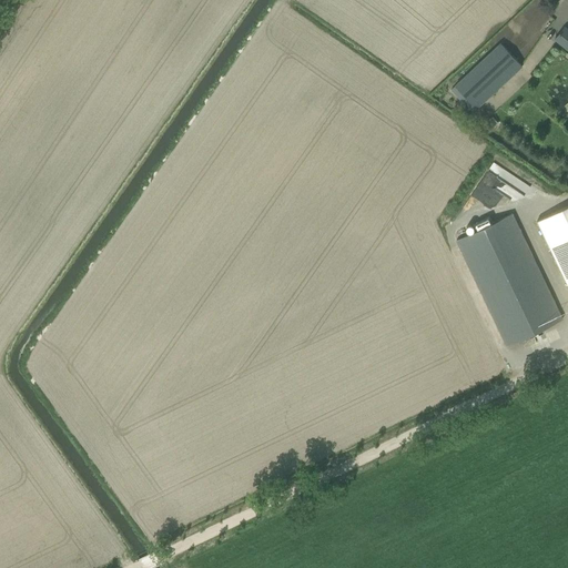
[(555,39),(558,41),(567,49),(567,29),(564,27),(557,36),(555,39)]
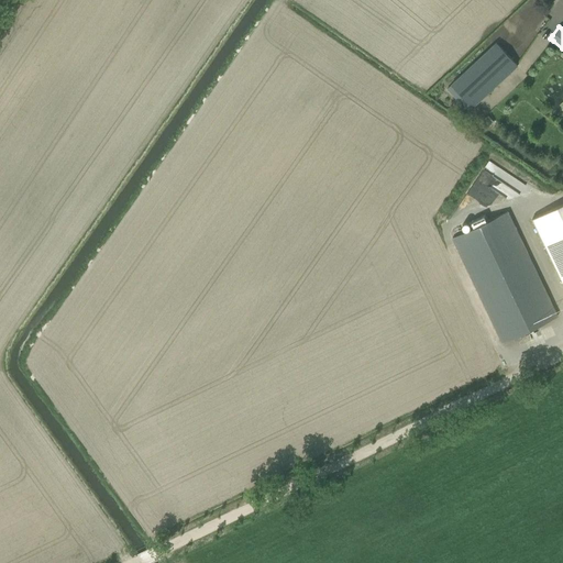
[(472,108),(517,65),(496,42),(451,85),(472,108)]
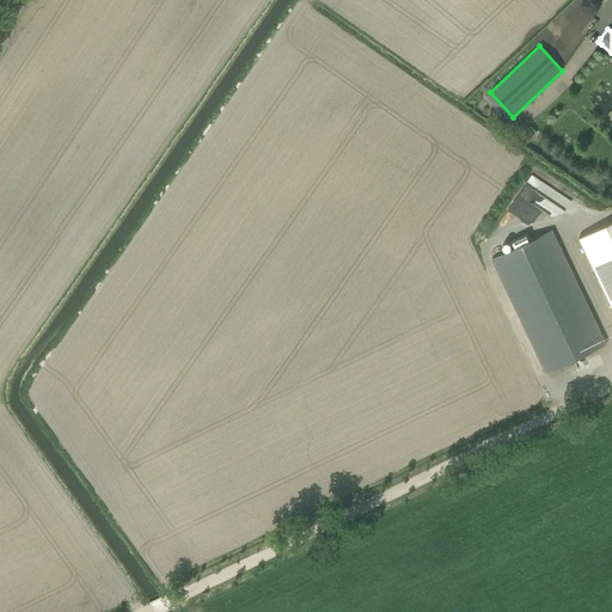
[(519,193),(546,214),(554,206),(526,184),(519,193)]
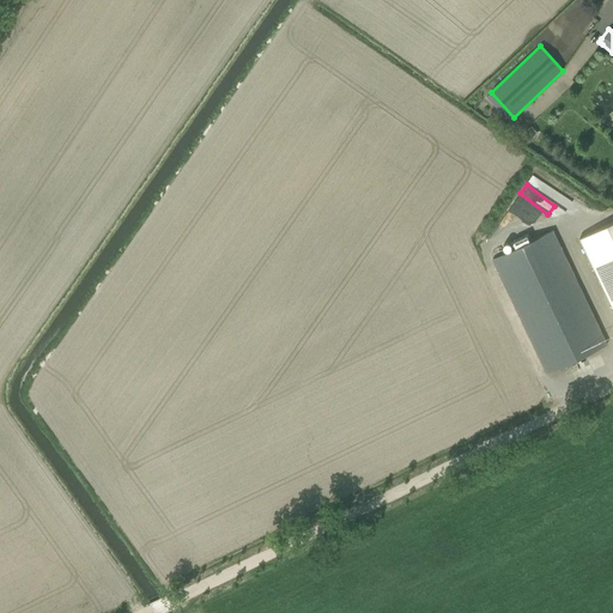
[(612,222),(580,238),(612,308),(612,222)]
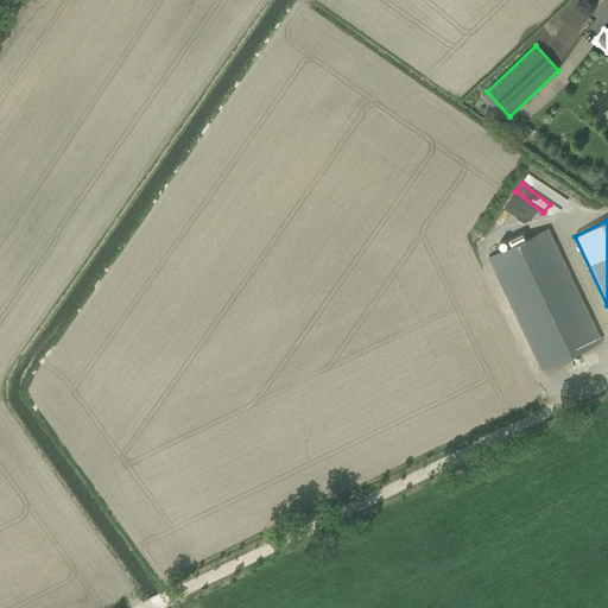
[(488,257),(543,369),(601,342),(548,228),(527,238),(524,230),(506,239),(510,247),(488,257)]
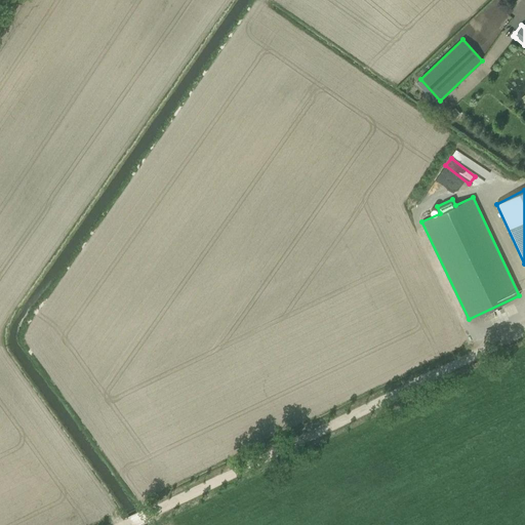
All buildings are outlined.
